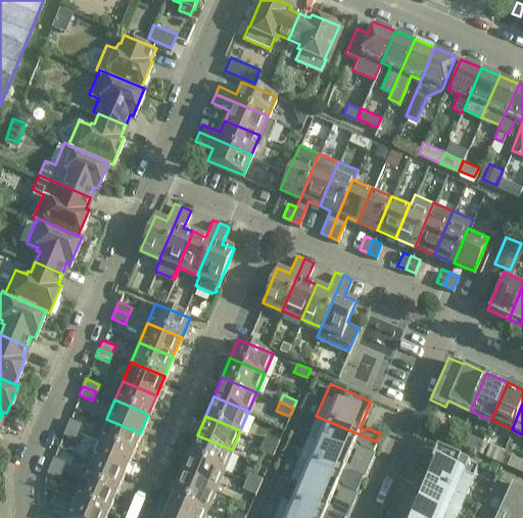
[(354,439),(359,441),(361,444),(373,450),(376,441),(316,416),(307,436),(348,454),(354,439)]
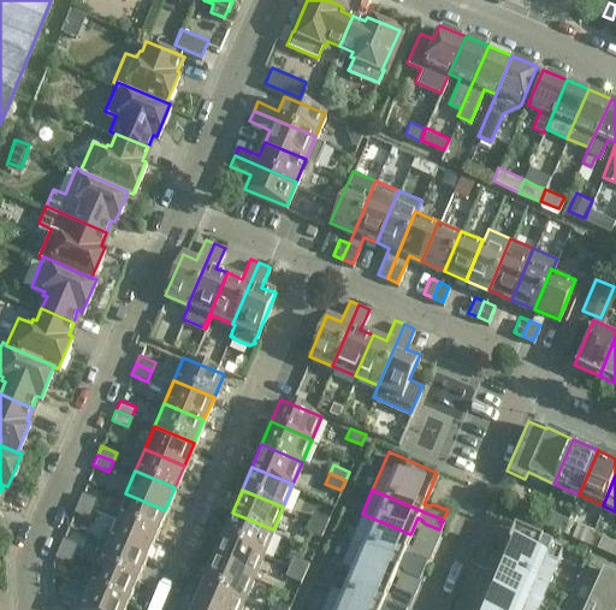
[(78,501),(94,507),(98,497),(82,491),(78,501)]
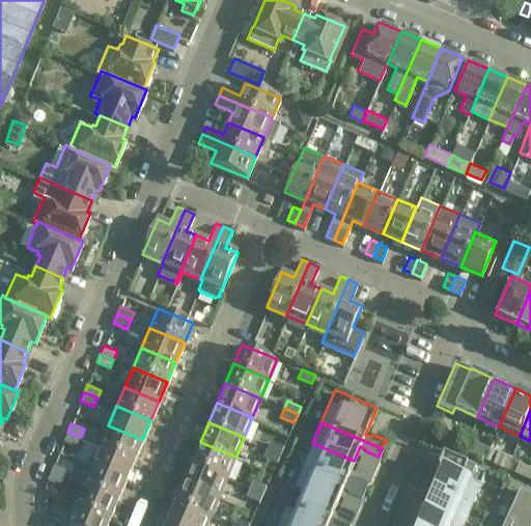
[(100,445),(134,460),(142,440),(108,425),(100,445)]
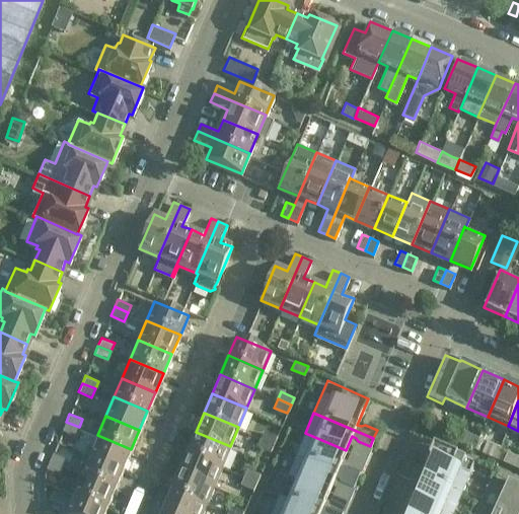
[(79,427),(66,422),(62,430),(75,435),(79,427)]
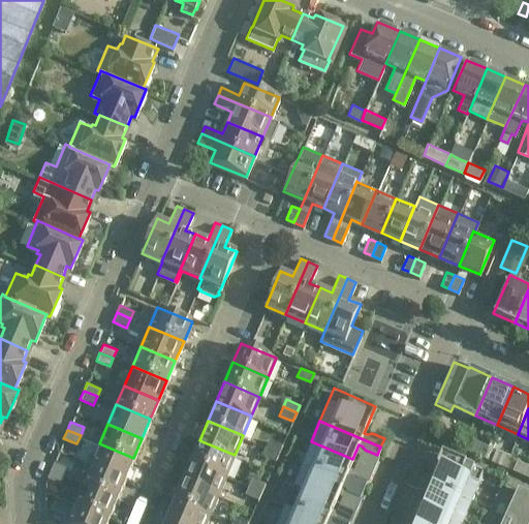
[(462,445),(476,453),(484,455),(488,443),(472,436),(473,434),(467,432),(462,445)]
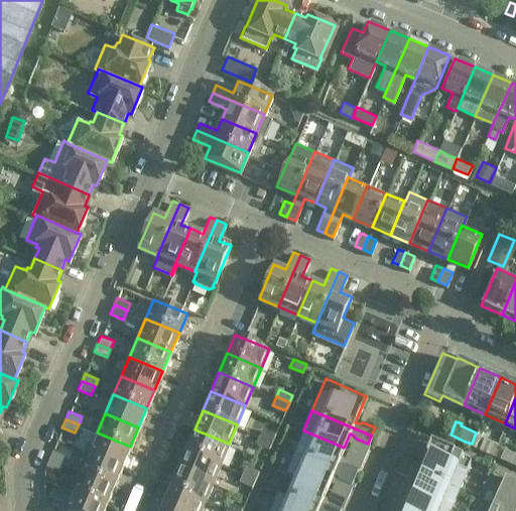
[(259,434),(272,439),(275,432),(262,426),(259,434)]
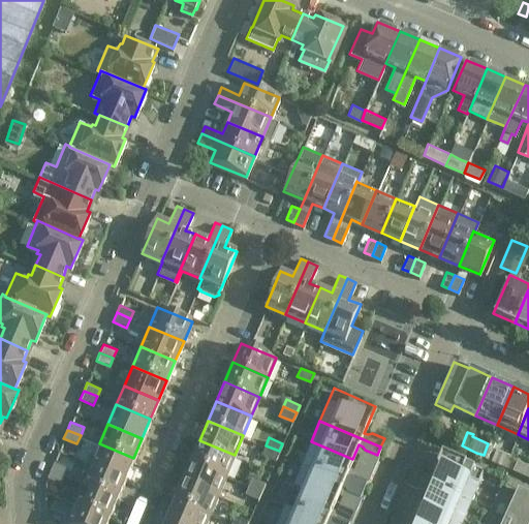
[(191,459),(226,474),(235,455),(199,440),(191,459)]
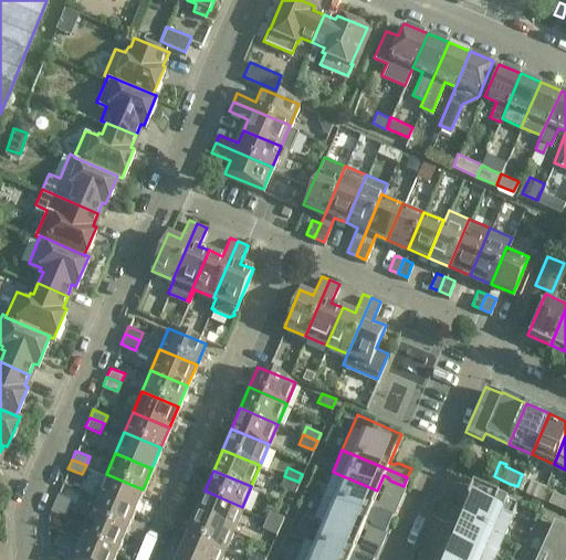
[(375,508),(370,507),(377,490),(333,472),(323,494),(388,521),(392,513),(379,507),(375,508)]
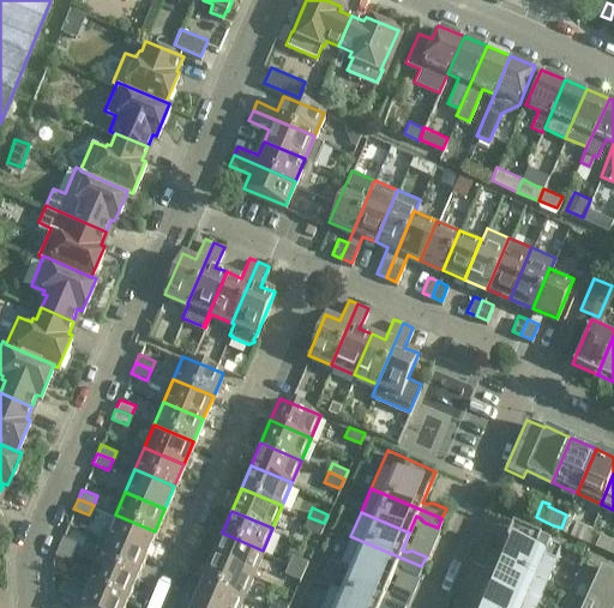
[(106,537),(146,554),(155,531),(115,515),(106,537)]
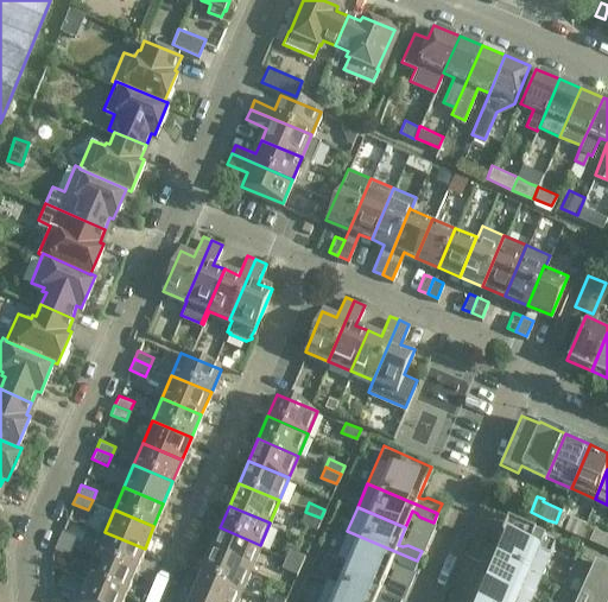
[(321,518),(305,512),(301,521),(316,527),(321,518)]
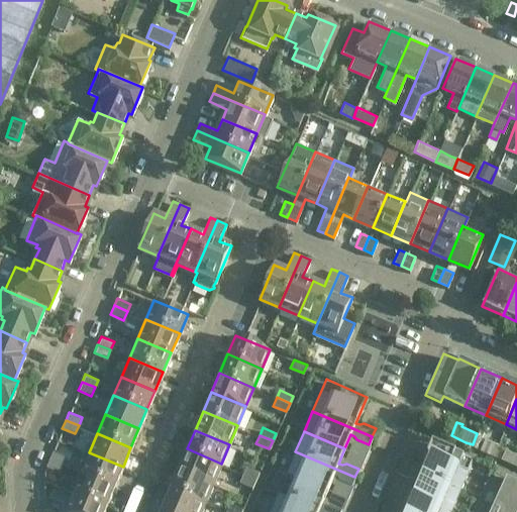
[(479,448),(493,454),(498,443),(484,437),(479,448)]
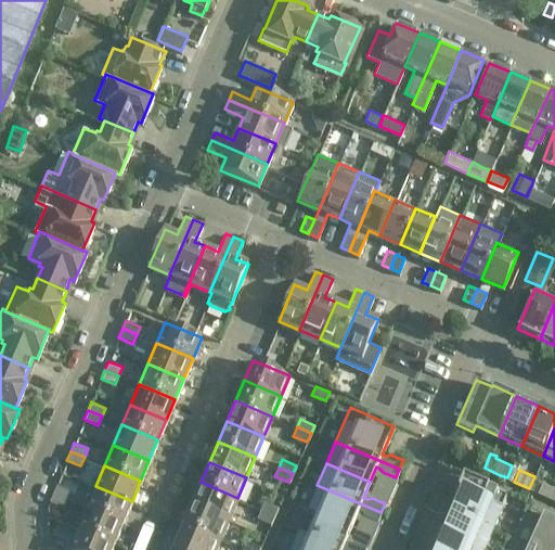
[(448,499),(446,496),(433,490),(429,499),(493,526),(507,491),(463,473),(451,501),(448,499)]
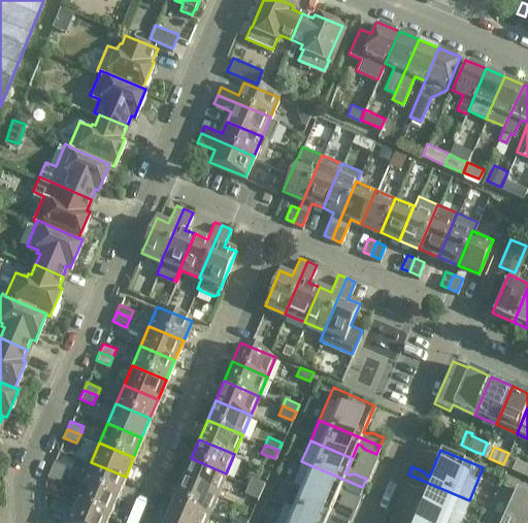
[(512,467),(525,474),(527,465),(527,462),(516,457),(512,467)]
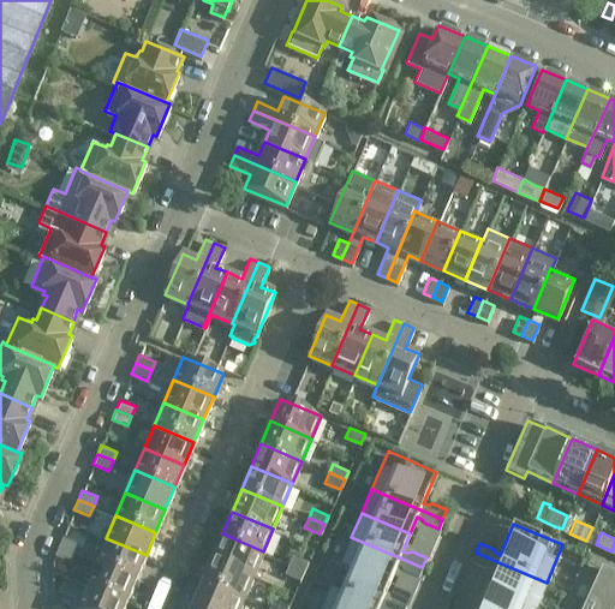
[(213,556),(254,574),(263,551),(222,533),(213,556)]
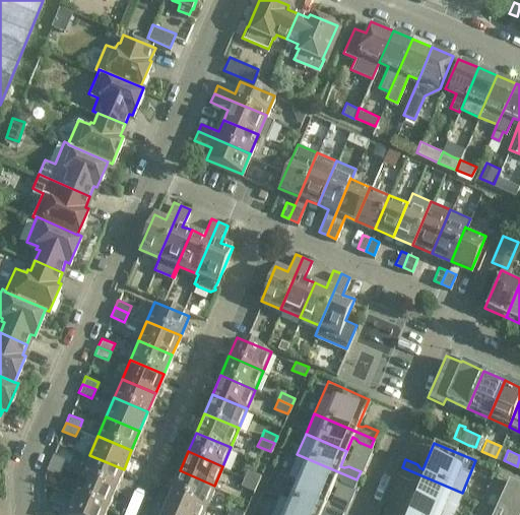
[(50,461),(63,466),(66,458),(53,453),(50,461)]
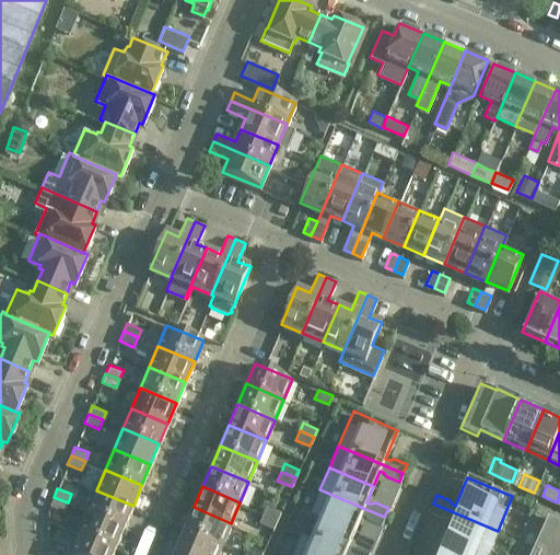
[(361,515),(365,516),(368,520),(381,525),(384,517),(319,489),(311,511),(321,516),(354,530),(361,515)]
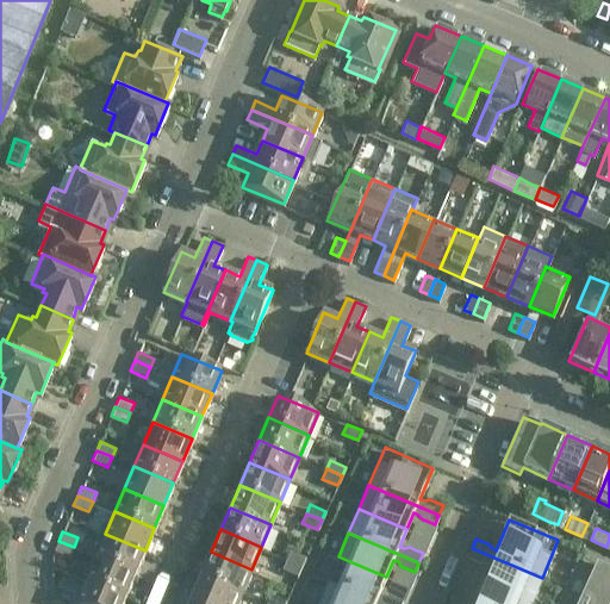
[(95,556),(135,573),(145,550),(105,534),(95,556)]
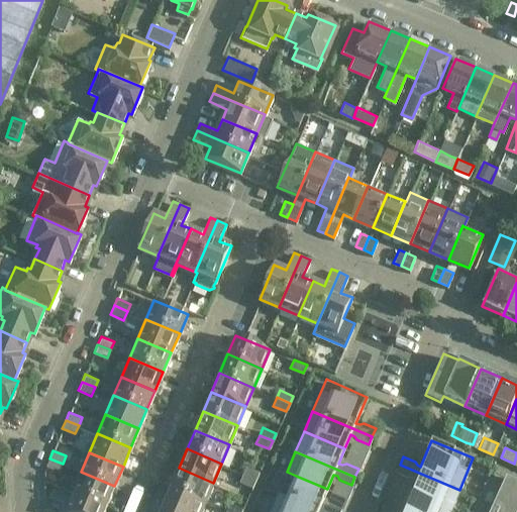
[(63,464),(49,458),(45,466),(59,472),(63,464)]
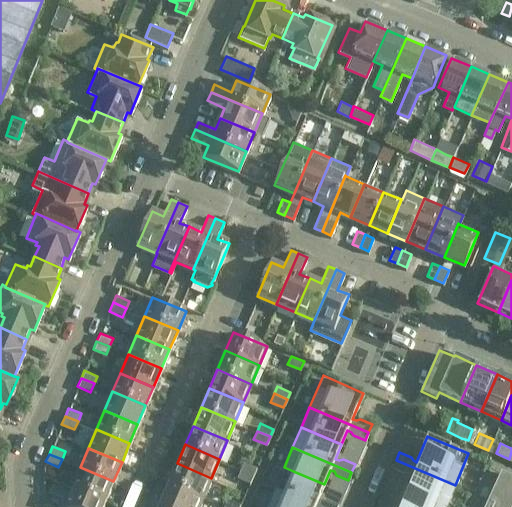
[(240,468),(253,473),(257,466),(244,460),(240,468)]
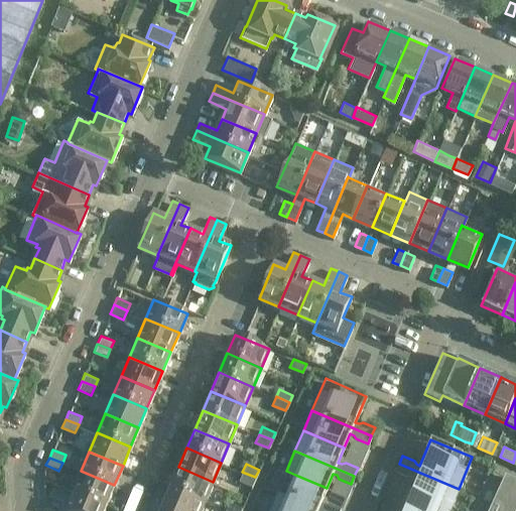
[(411,476),(415,477),(409,492),(449,509),(459,489),(399,464),(395,472),(407,477),(411,476)]
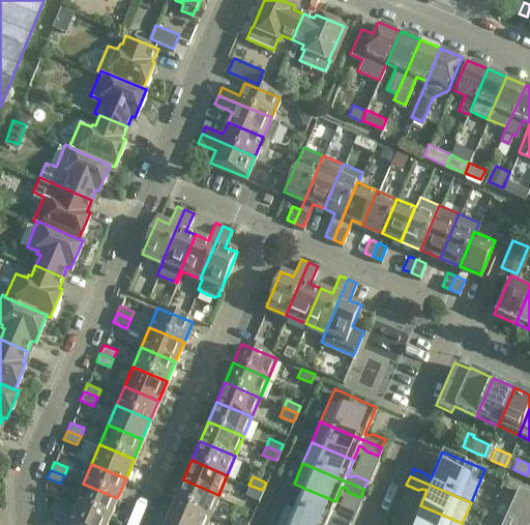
[(175,499),(210,514),(218,495),(183,479),(175,499)]
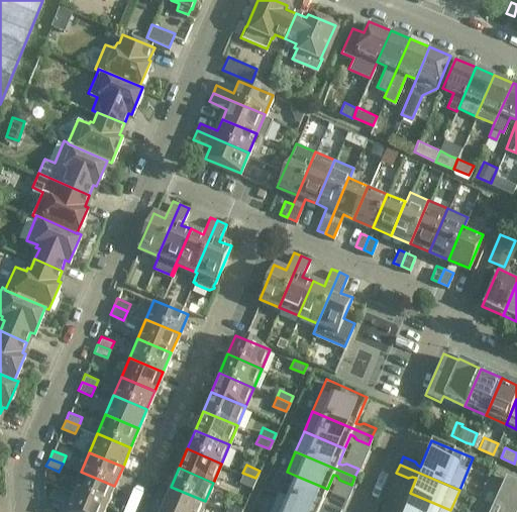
[(73,490),(107,504),(114,486),(81,472),(73,490)]
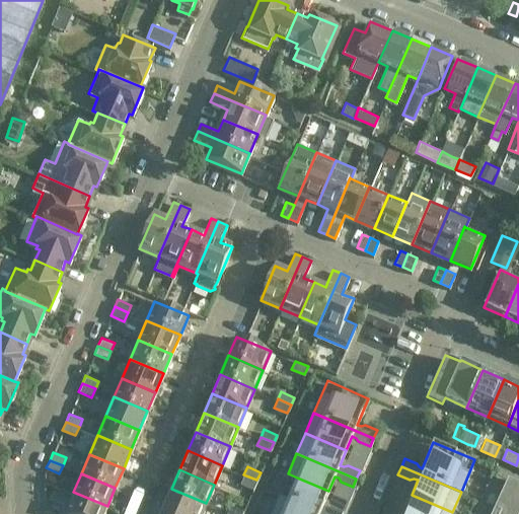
[(508,481),(493,473),(474,512),(472,513),(518,513),(518,484),(508,480),(508,481)]
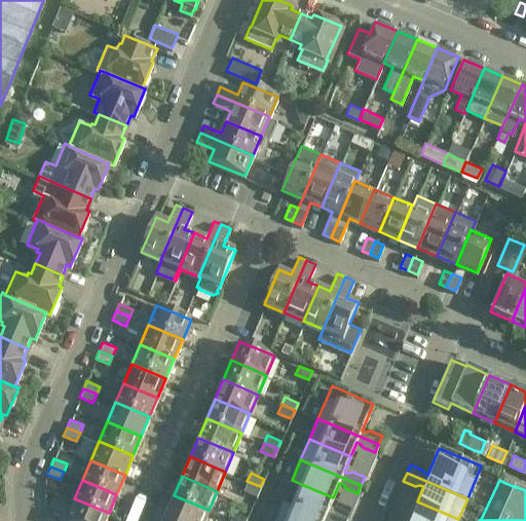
[(260,486),(247,481),(243,489),(257,495),(260,486)]
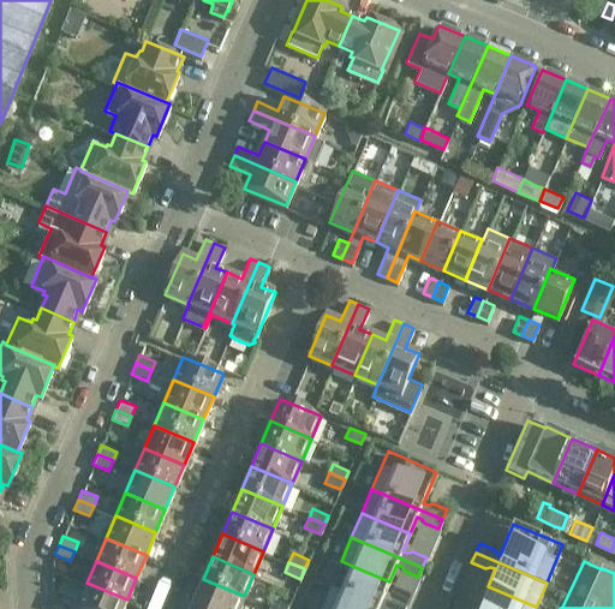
[(404,608),(406,605),(392,599),(387,601),(382,598),(389,581),(352,566),(342,590),(388,608),(404,608)]
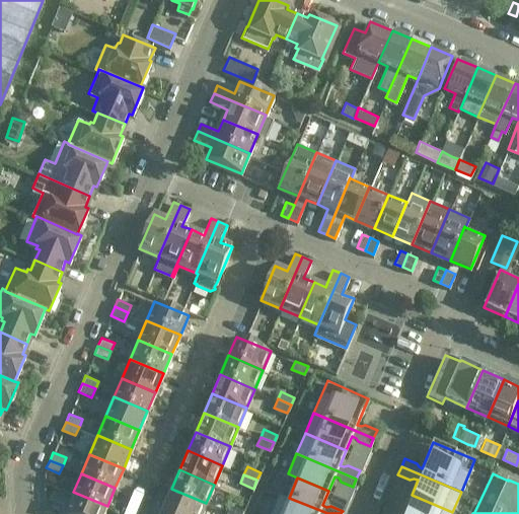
[(163,508),(177,513),(201,513),(206,503),(171,489),(163,508)]
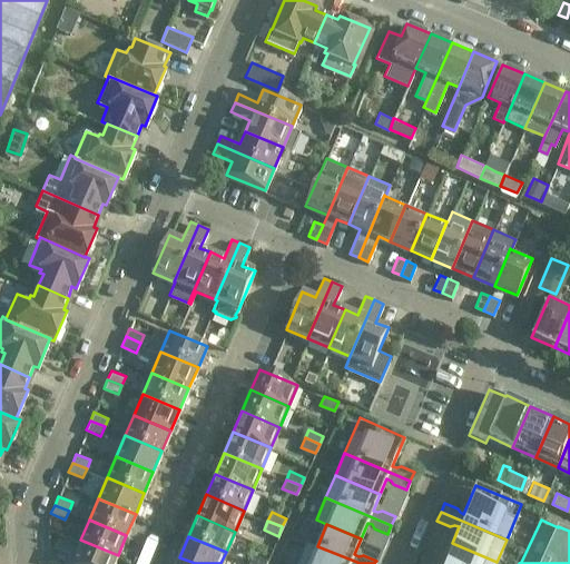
[(114,563),(118,555),(80,540),(70,562),(75,563),(114,563)]
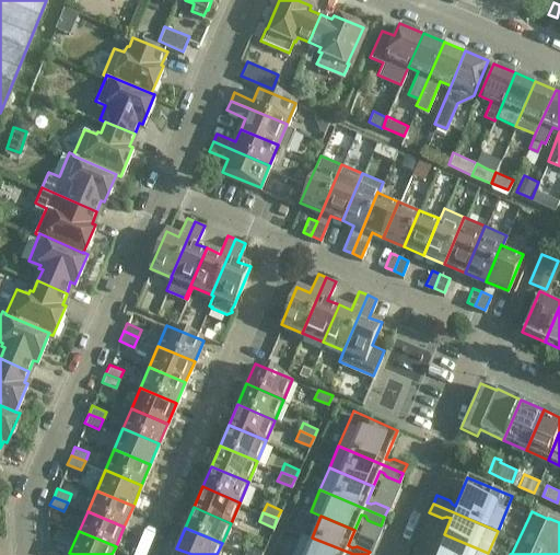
[(353,554),(312,538),(301,533),(292,554),(293,554),(353,554)]
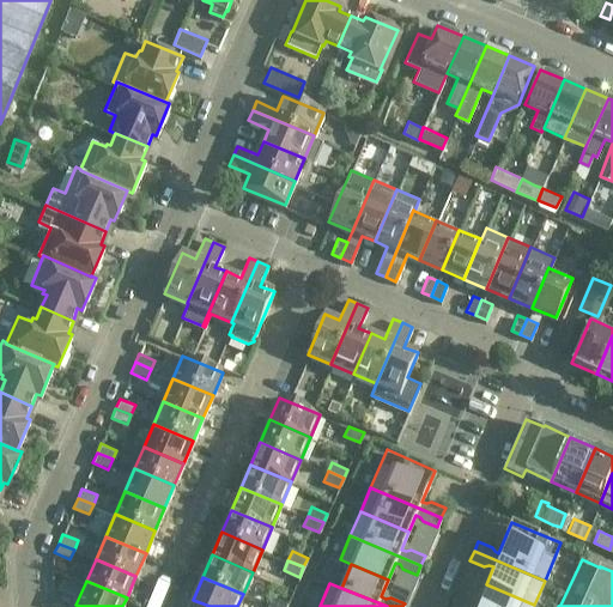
[(472,595),(457,588),(454,598),(474,606),(533,606),(534,605),(486,584),(478,601),(474,599),(472,595)]
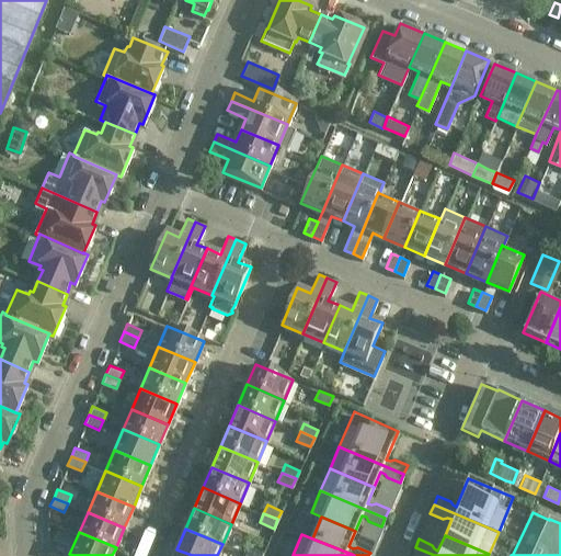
[(245,554),(249,555),(261,555),(263,552),(249,546),(245,554)]
